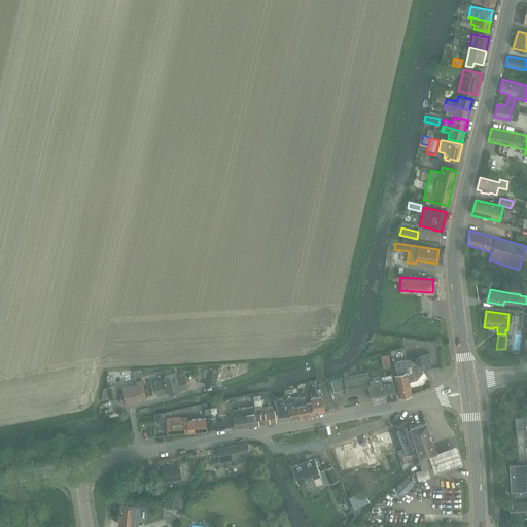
[(407,357),(392,360),(394,374),(393,374),(398,397),(412,395),(412,393),(409,381),(416,380),(423,371),(422,371),(424,370),(426,370),(431,369),(428,353),(419,355),(414,362),(408,357),(407,357)]
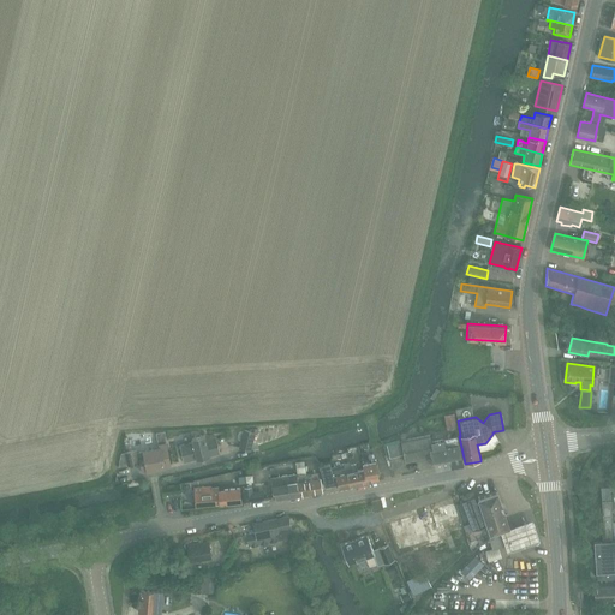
[(458,428),(454,413),(443,415),(447,430),(458,428)]
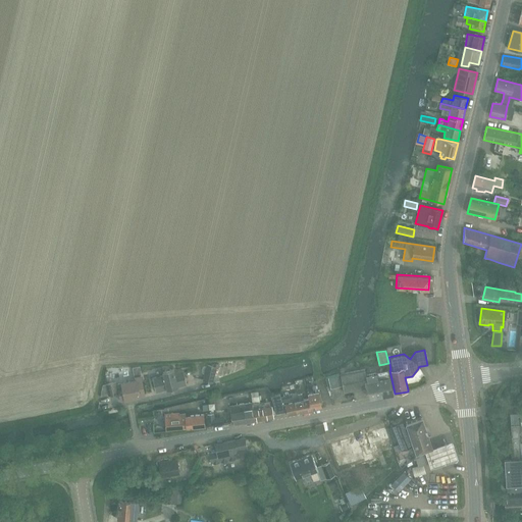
[(202,374),(204,374),(203,380),(211,381),(214,367),(206,365),(206,367),(204,367),(203,368),(202,372),(202,374)]
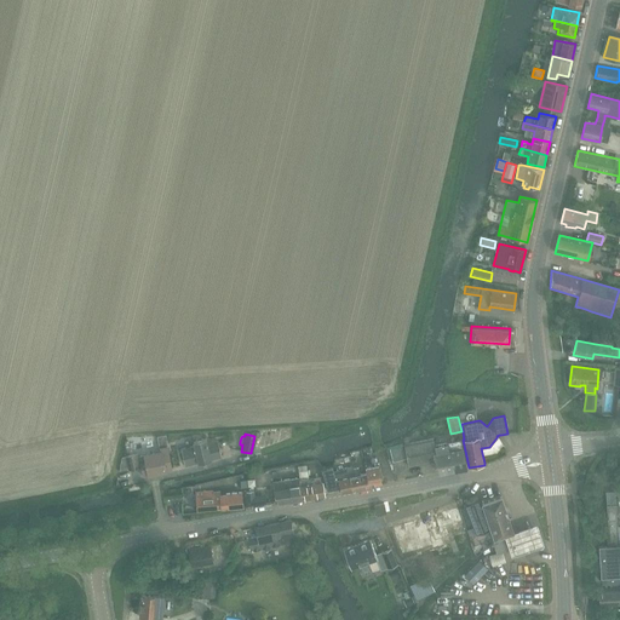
[(142,463),(144,476),(172,470),(167,447),(168,447),(166,435),(156,436),(159,448),(160,448),(160,452),(141,455),(142,463)]
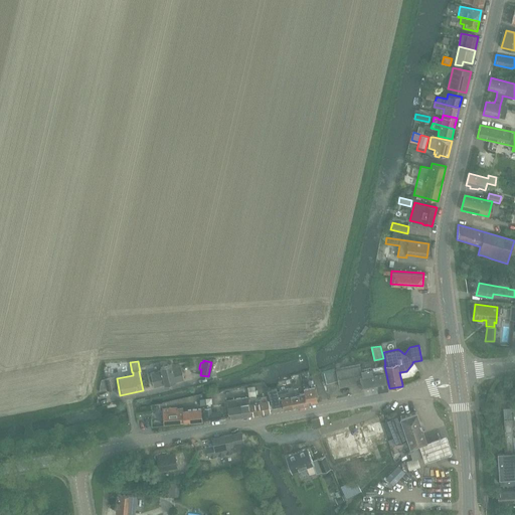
[(164,384),(174,382),(174,381),(183,379),(180,366),(171,368),(170,364),(160,366),(161,370),(149,373),(153,387),(164,384)]
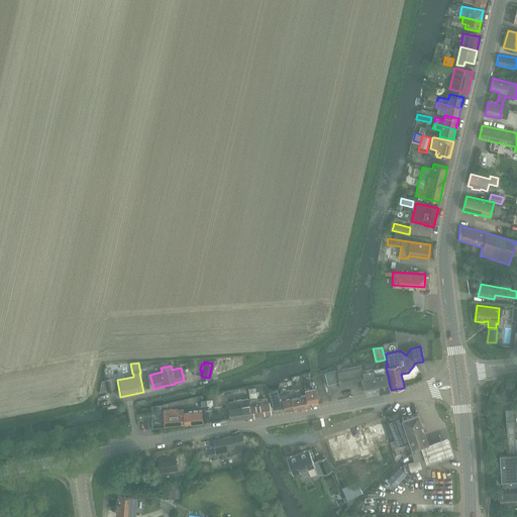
[(337,370),(336,371),(340,389),(364,384),(367,395),(377,392),(376,390),(374,378),(374,376),(374,374),(373,369),(362,371),(360,366),(352,367),(337,370)]
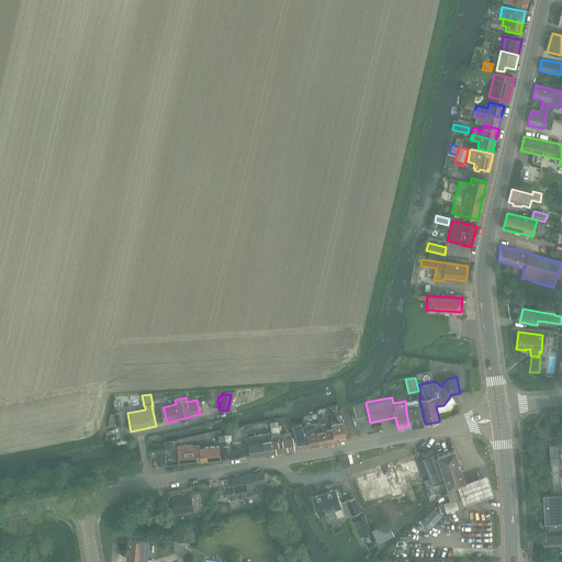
[(417,398),(405,401),(406,406),(406,408),(406,411),(408,424),(409,426),(422,424),(418,406),(417,398)]
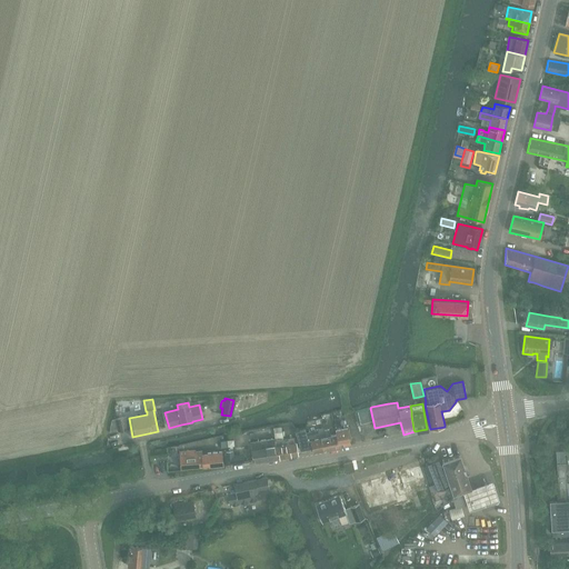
[(357,411),(355,412),(358,426),(361,426),(361,423),(372,420),(369,408),(357,411)]
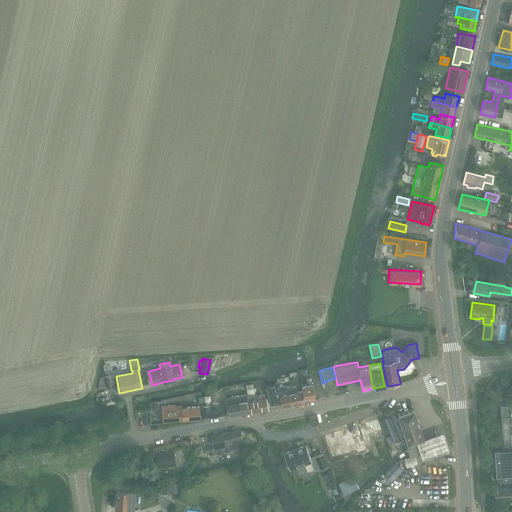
[(113,375),(104,377),(107,387),(115,386),(113,375)]
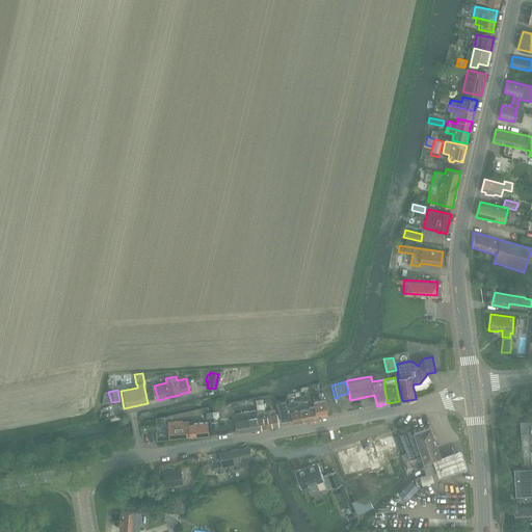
[(314,401),(313,401),(314,406),(317,419),(317,418),(327,416),(324,404),(323,399),(322,393),(318,394),(320,400),(314,401)]
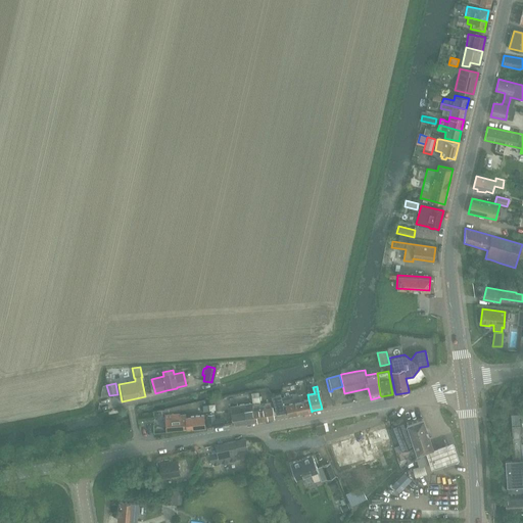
[(258,392),(251,393),(252,402),(252,406),(253,410),(255,421),(274,419),(272,407),(264,408),(263,408),(262,403),(260,403),(259,397),(258,392)]
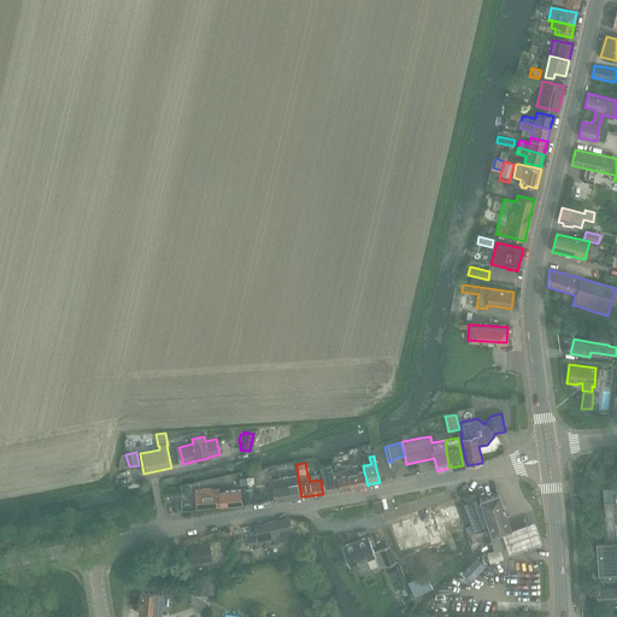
[(321,468),(325,489),(339,486),(340,492),(368,486),(364,471),(358,472),(357,465),(352,466),(351,464),(331,468),(331,465),(330,465),(325,466),(321,468)]
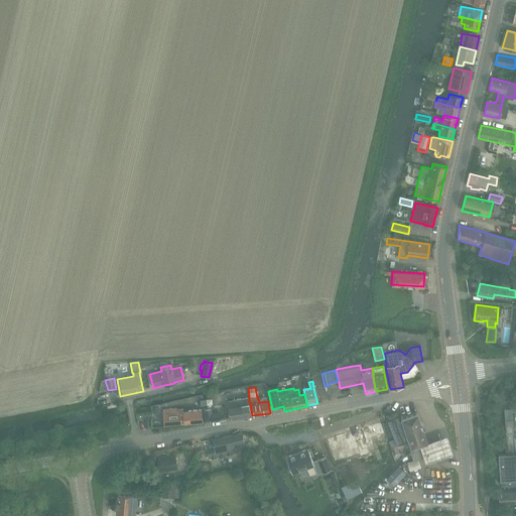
[(243,397),(227,400),(231,418),(231,419),(252,415),(250,404),(249,397),(243,398),(243,397)]
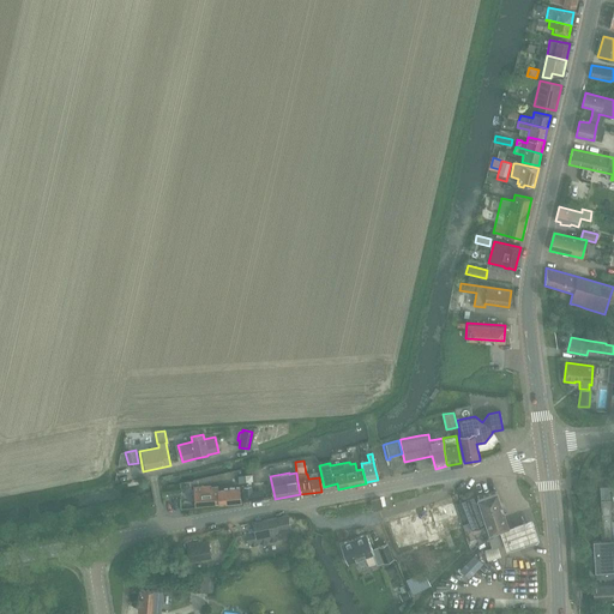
[(241,503),(239,488),(218,491),(217,486),(193,488),(194,507),(241,503)]
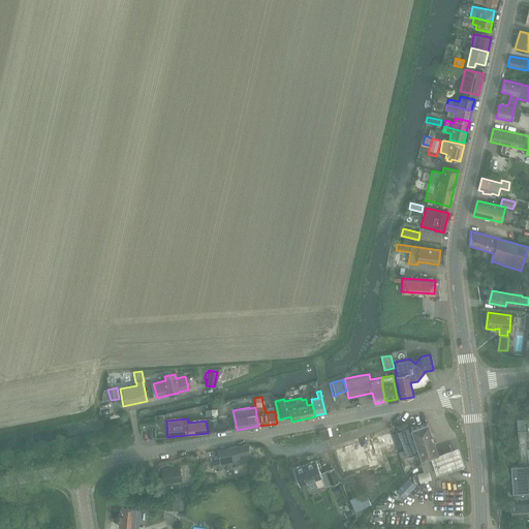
[(212,419),(209,421),(210,432),(227,430),(226,422),(217,423),(217,419),(212,419)]
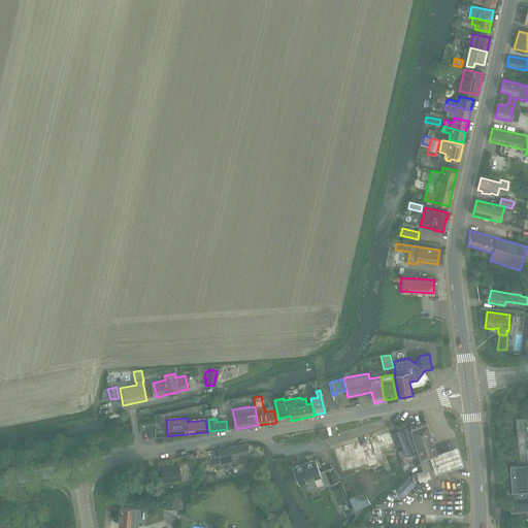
[(427,422),(409,428),(417,451),(419,457),(420,457),(420,458),(420,459),(423,458),(434,454),(437,453),(435,447),(427,422)]
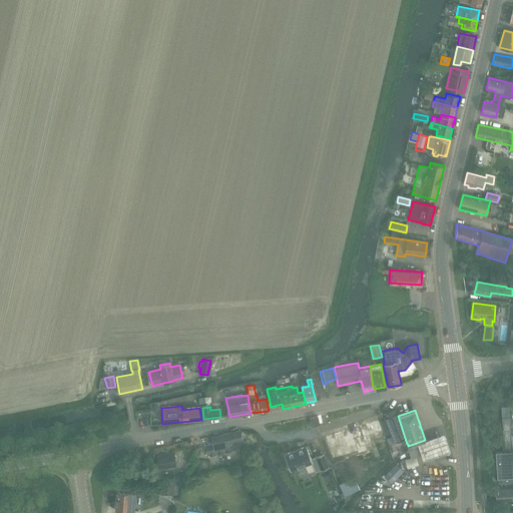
[(404,438),(395,412),(385,417),(386,419),(382,421),(387,435),(391,433),(394,442),(404,438)]
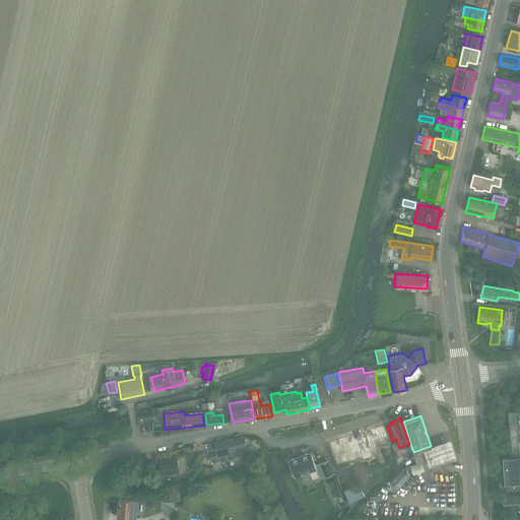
[(314,424),(316,432),(324,430),(322,421),(314,424)]
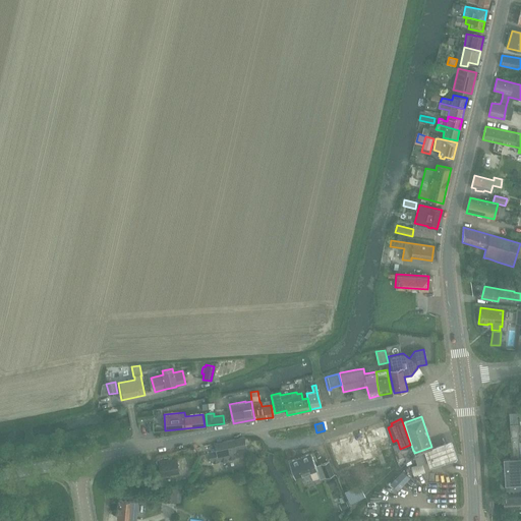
[(512,458),(504,459),(506,484),(507,484),(508,488),(520,487),(520,483),(520,454),(520,455),(520,454),(519,443),(519,437),(518,423),(510,424),(511,438),(512,458)]
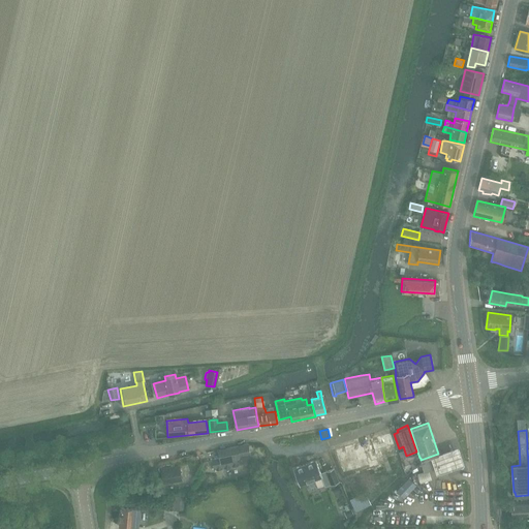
[(212,462),(214,470),(243,464),(243,462),(250,460),(247,444),(218,450),(220,460),(212,462)]
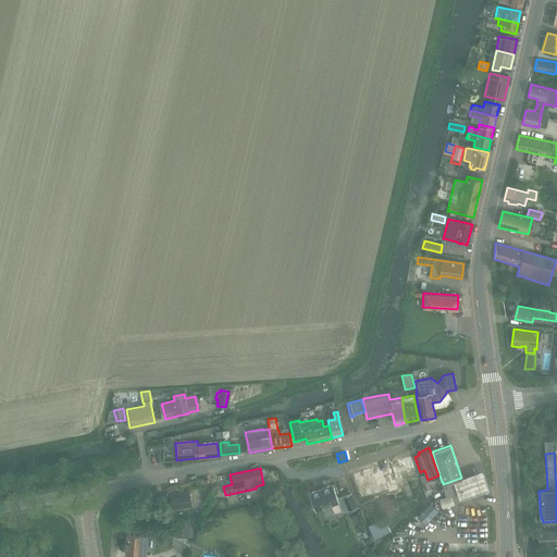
[(472,474),(461,478),(458,479),(459,481),(456,483),(459,493),(461,498),(479,493),(485,491),(489,490),(482,471),(479,472),(472,474)]
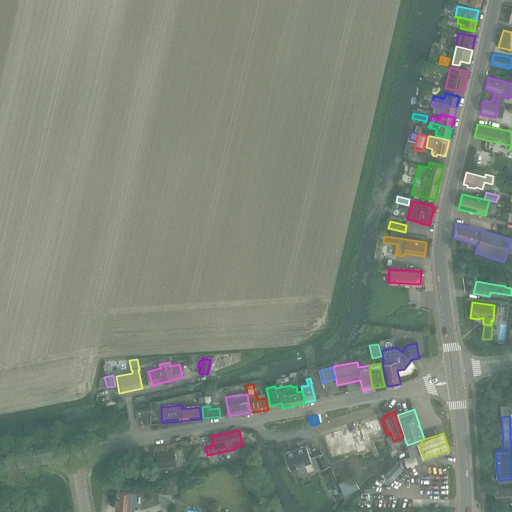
[(411,446),(407,447),(407,449),(408,450),(408,451),(410,457),(415,456),(422,453),(419,444),(422,442),(421,440),(410,444),(411,446)]
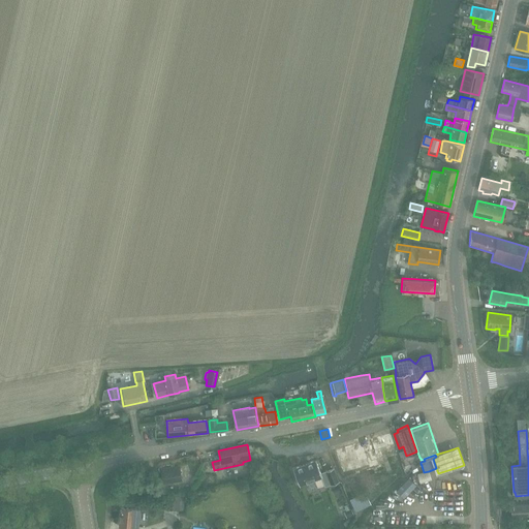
[(315,461),(292,469),(299,486),(321,477),(324,487),(338,481),(333,468),(324,471),(325,472),(320,474),(315,461)]
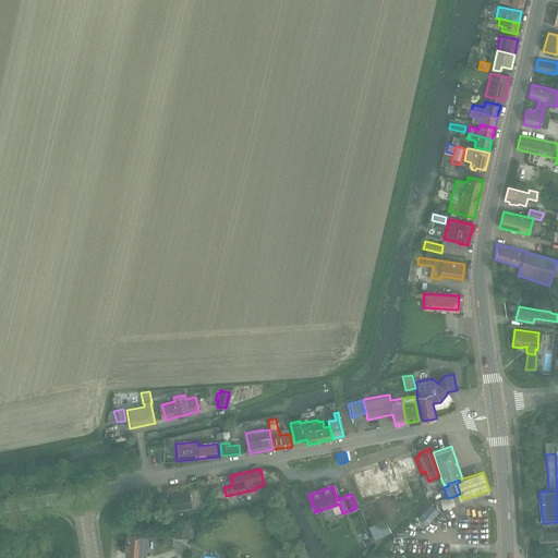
[(169,495),(171,506),(172,510),(192,507),(190,492),(169,495)]
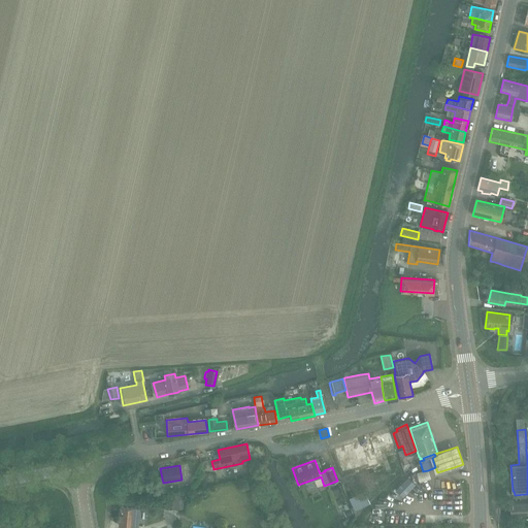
[(430,479),(428,470),(423,471),(416,473),(419,483),(430,479)]
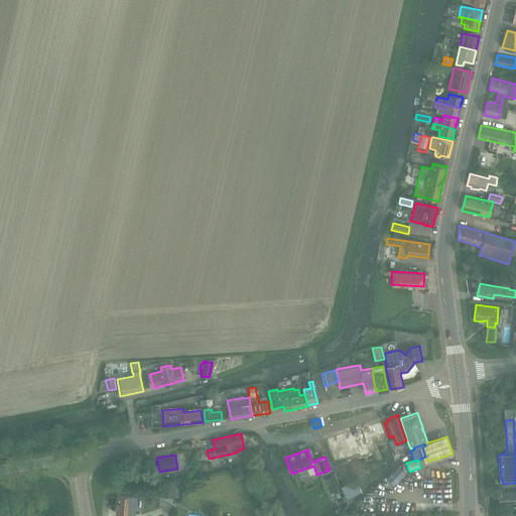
[(394,486),(406,474),(398,466),(386,479),(394,486)]
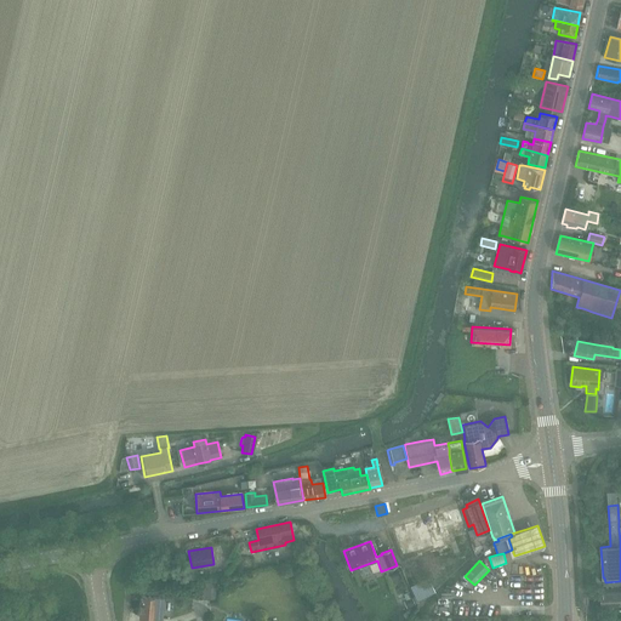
[(428,577),(410,586),(416,599),(434,592),(428,577)]
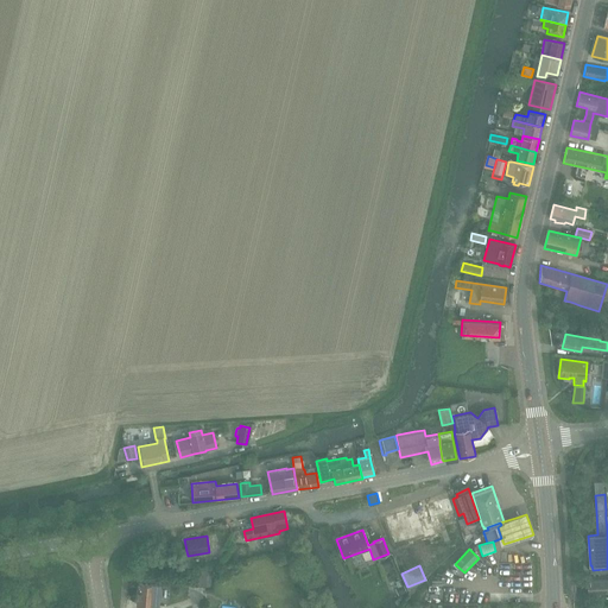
[(211,568),(191,567),(190,586),(210,587),(211,568)]
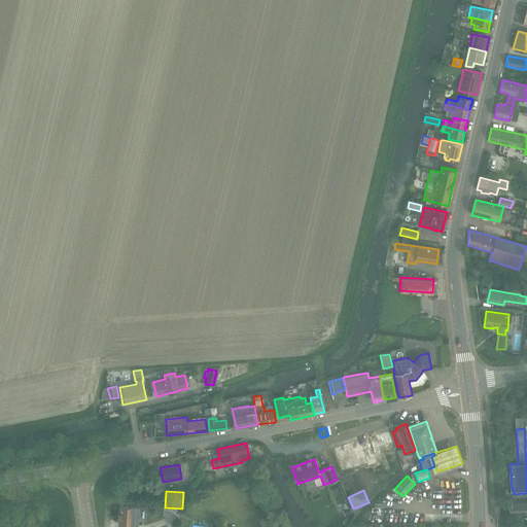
[(526,498),(510,500),(511,515),(526,514),(526,498)]
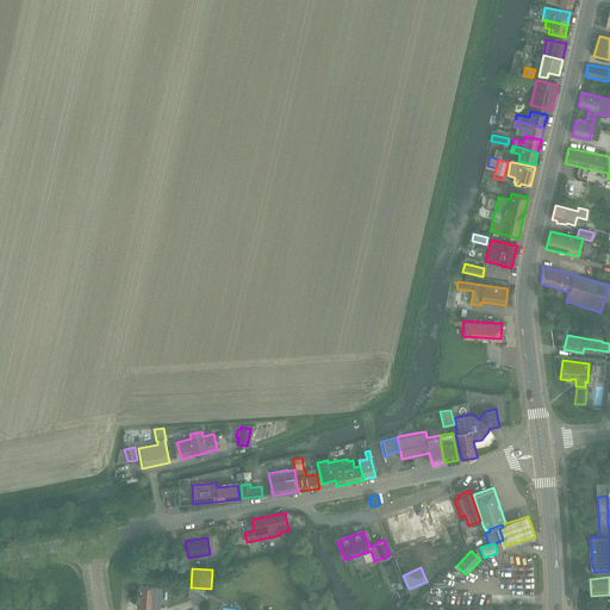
[(138,585),(136,608),(161,609),(162,587),(138,585)]
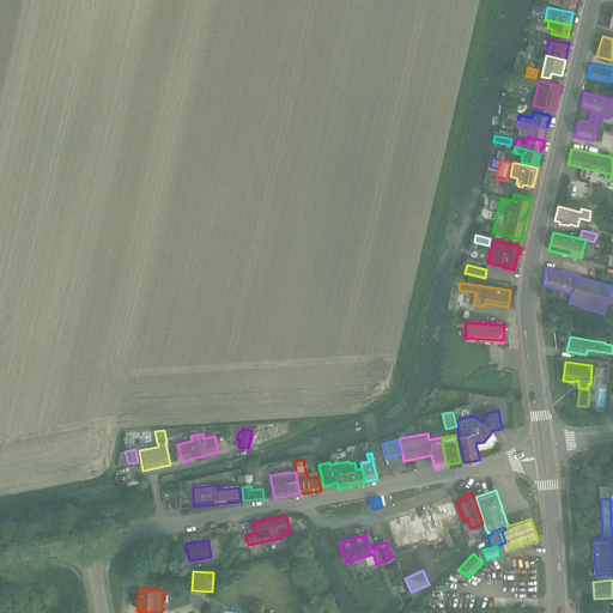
[(407,590),(399,594),(401,601),(410,598),(407,590)]
